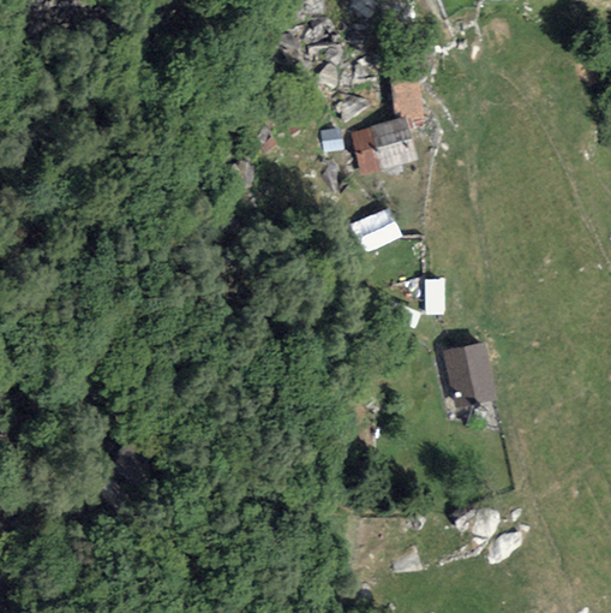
[(413,63),(385,70),(395,108),(423,102),(413,63)]
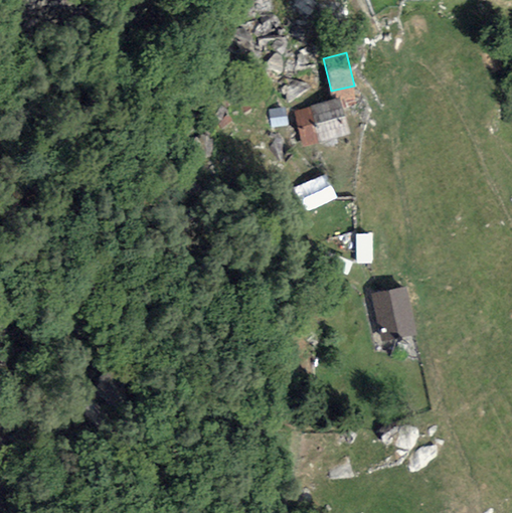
[(345,99),(295,110),(304,151),(354,139),(345,99)]
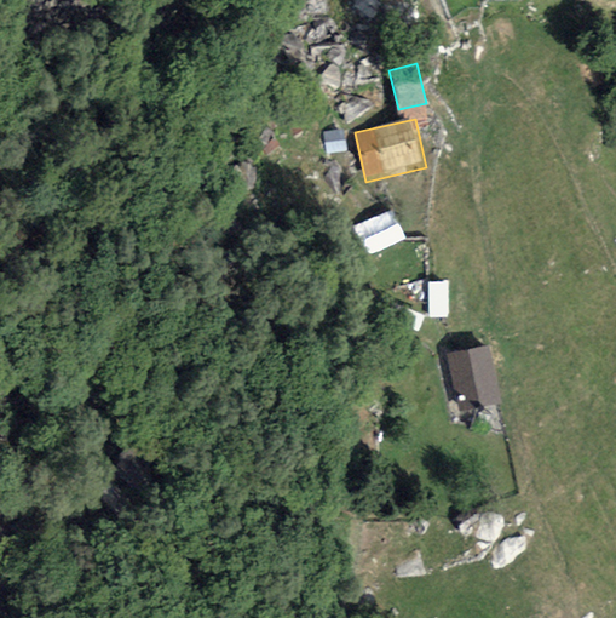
[(395,210),(357,223),(367,252),(404,239),(395,210)]
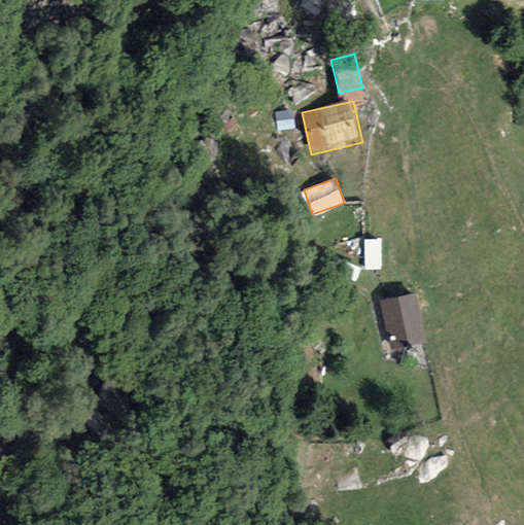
[(382,239),(363,240),(364,268),(383,268),(382,239)]
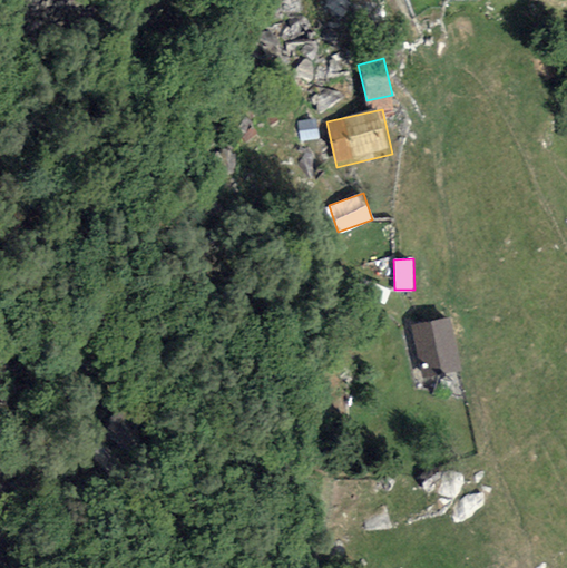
[(456,321),(413,327),(421,380),(463,374),(456,321)]
